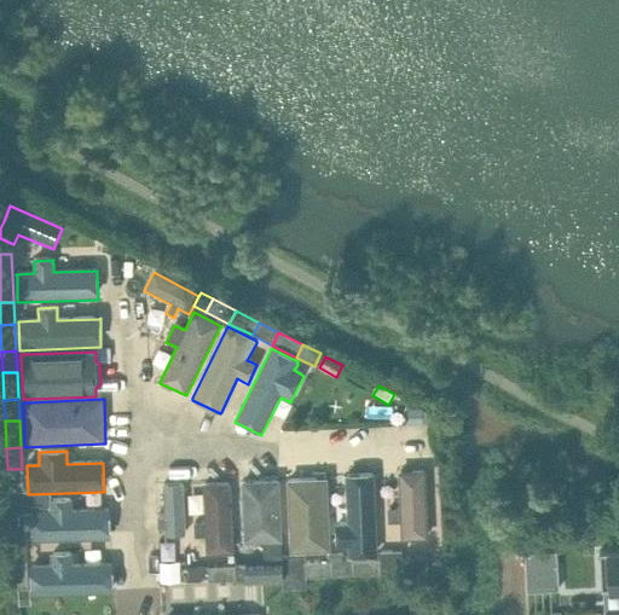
[(9,497),(23,495),(22,469),(7,469),(9,497)]
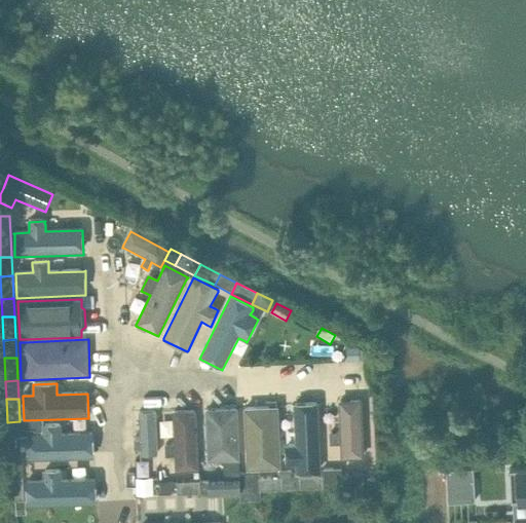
[(362,402),(338,403),(338,406),(339,434),(330,434),(330,446),(340,446),(341,461),(363,460),(364,460),(362,404),(362,402)]
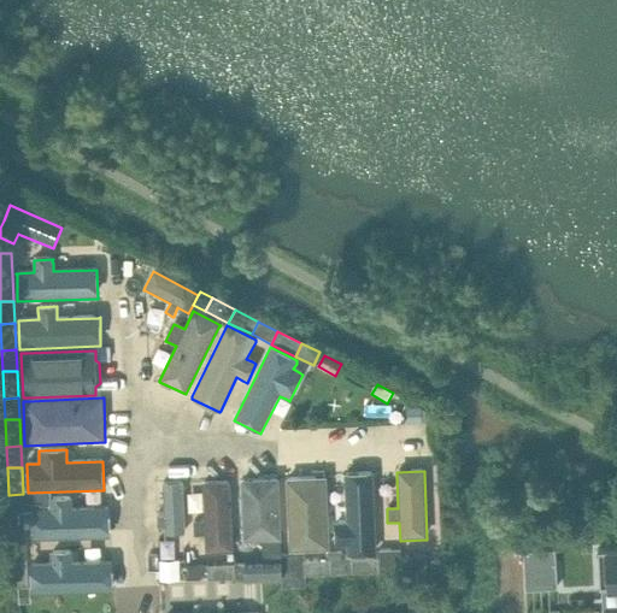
[(372,473),(345,475),(345,478),(346,524),(339,525),(334,525),(334,547),(340,547),(347,546),(347,556),(376,555),(374,476),(372,473)]
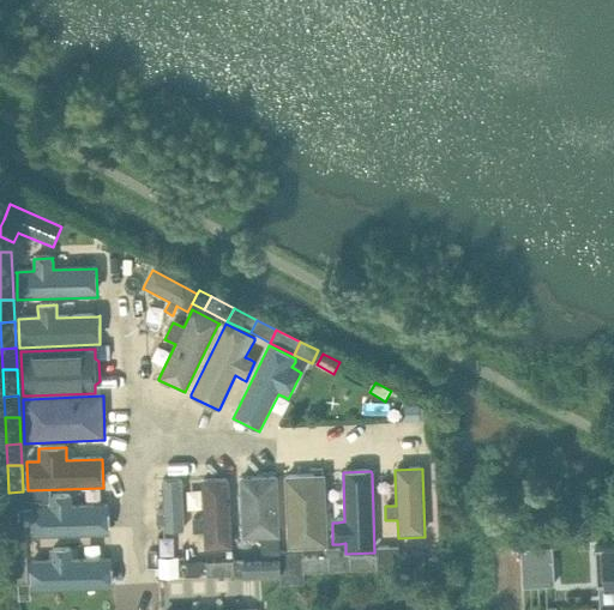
[(284,478),(288,550),(290,550),(327,549),(324,476),(284,477),(284,478)]
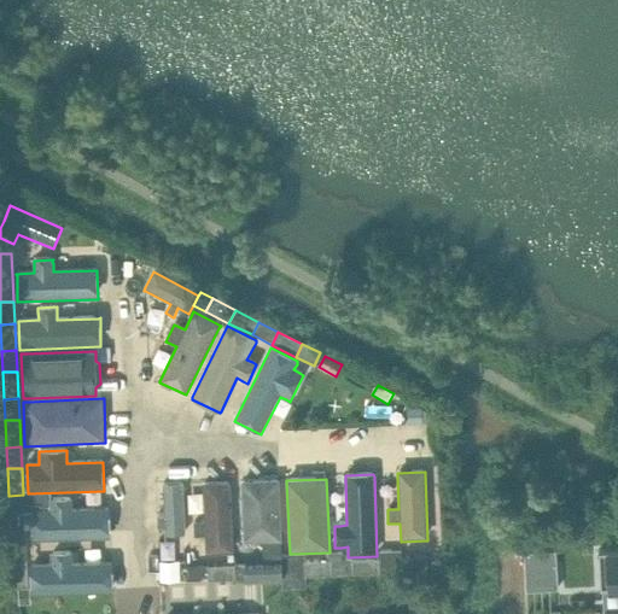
[(279,480),(240,483),(240,484),(242,485),(244,545),(262,544),(270,544),(279,543),(281,543),(283,543),(279,484),(279,481),(279,480)]
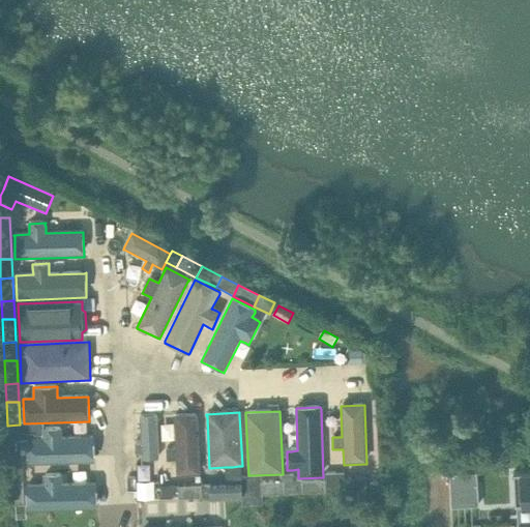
[(167,462),(176,461),(176,477),(200,476),(197,417),(197,415),(197,414),(173,415),(173,416),(175,449),(167,450),(166,450),(166,451),(167,462)]
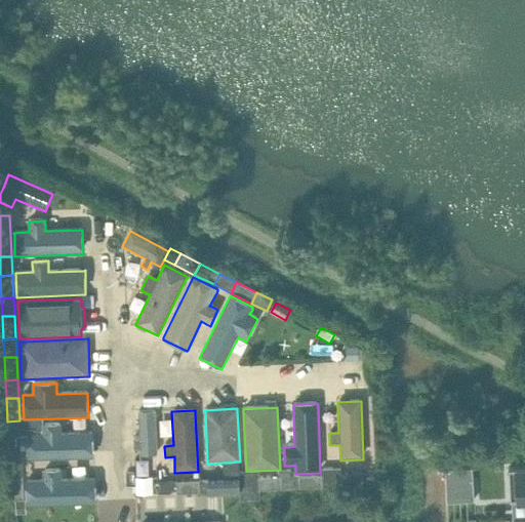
[(154,413),(137,414),(138,418),(139,440),(139,450),(140,456),(157,456),(155,417),(154,413)]
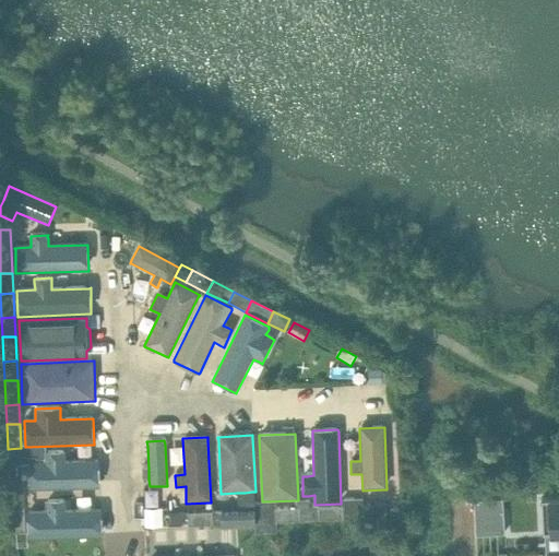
[(21,448),(8,449),(9,468),(22,468),(27,466),(28,464),(46,463),(45,457),(45,452),(45,447),(21,448)]
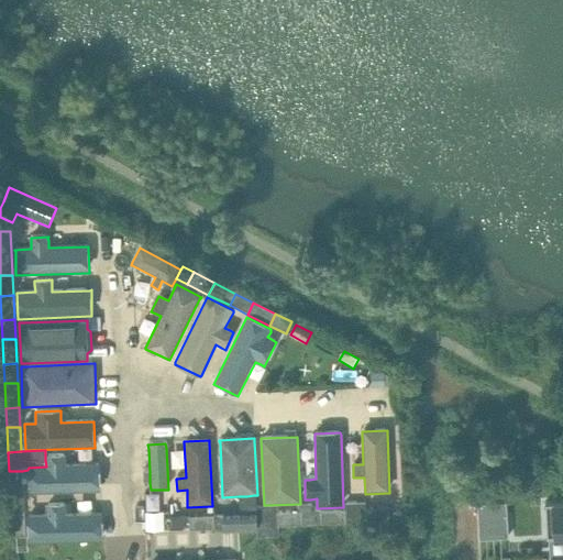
[(45,460),(46,467),(29,468),(28,470),(30,495),(99,492),(101,492),(100,465),(98,465),(66,467),(65,459),(65,454),(45,456),(45,460)]
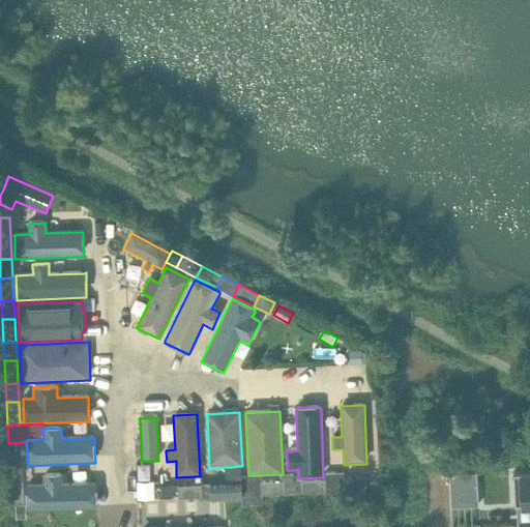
[(9,466),(22,466),(21,443),(8,443),(9,466)]
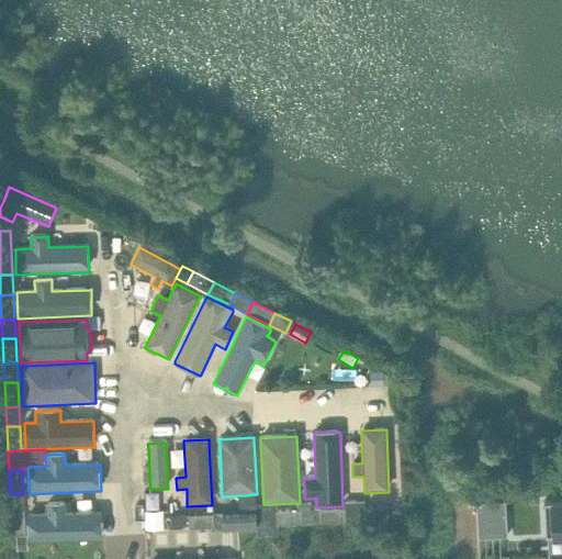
[(23,494),(10,494),(11,514),(24,513),(23,494)]
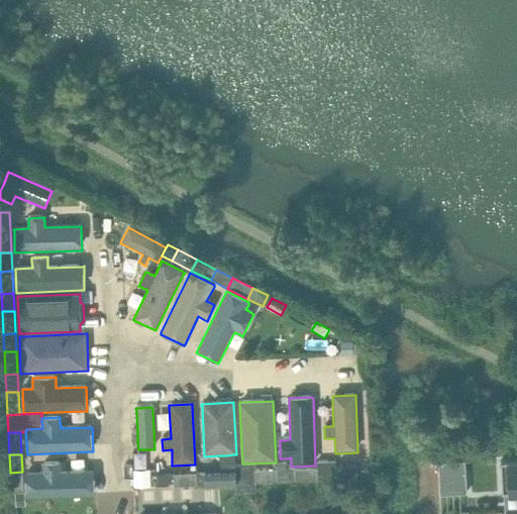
[(226,455),(219,455),(220,474),(236,473),(236,466),(235,454),(233,454),(226,455)]
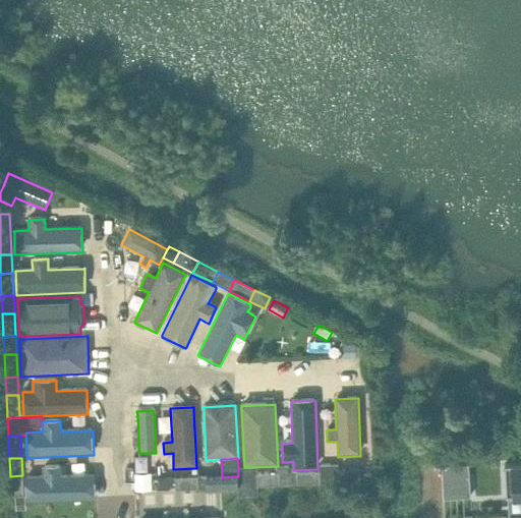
[(319,467),(320,473),(320,485),(339,484),(339,472),(338,466),(319,467)]
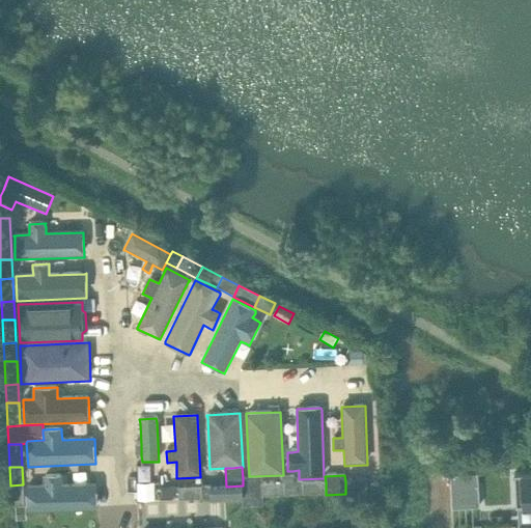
[(477,475),(450,476),(452,510),(479,508),(477,475)]
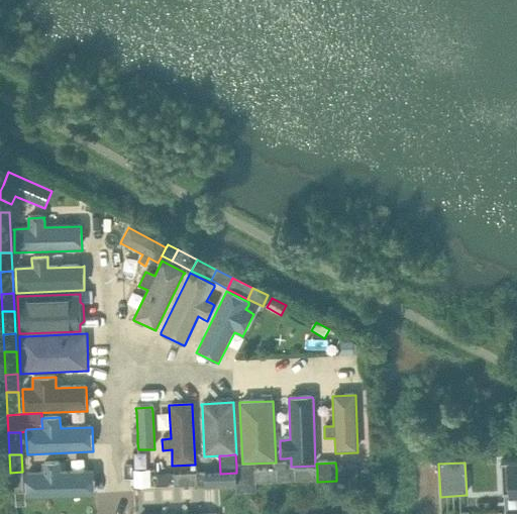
[(516,463),(500,464),(502,495),(516,494),(516,463)]
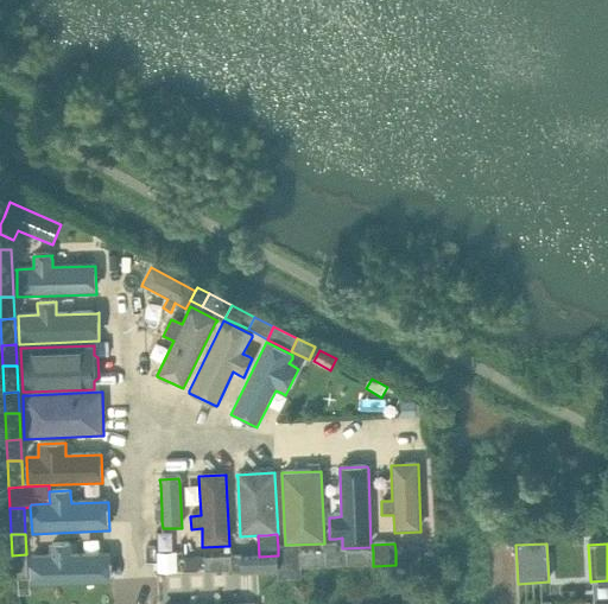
[(70,545),(49,545),(50,557),(30,558),(31,582),(31,587),(111,584),(111,558),(111,555),(109,555),(71,557),(70,547),(70,545)]
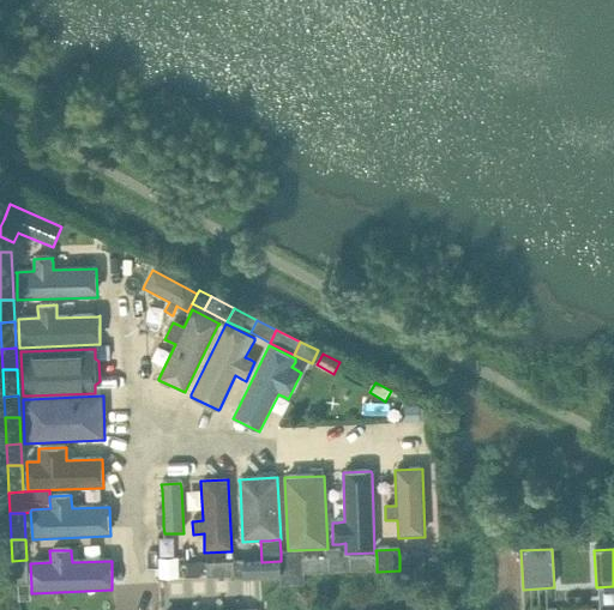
[(302,553),(281,553),(281,561),(281,575),(281,586),(305,585),(304,574),(330,573),(329,560),(327,560),(304,561),(302,553)]
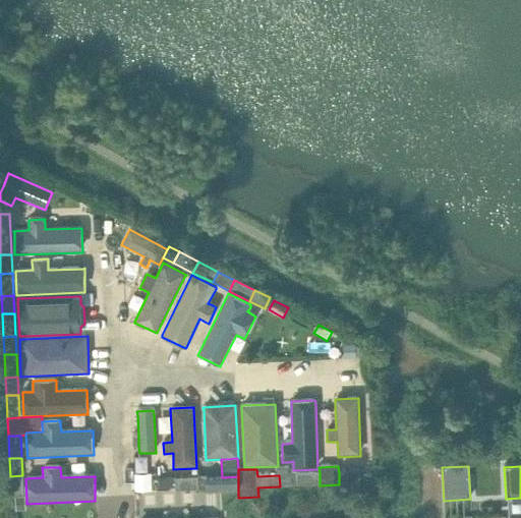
[(288,469),(279,469),(279,475),(280,486),(320,485),(320,473),(288,474),(288,469)]
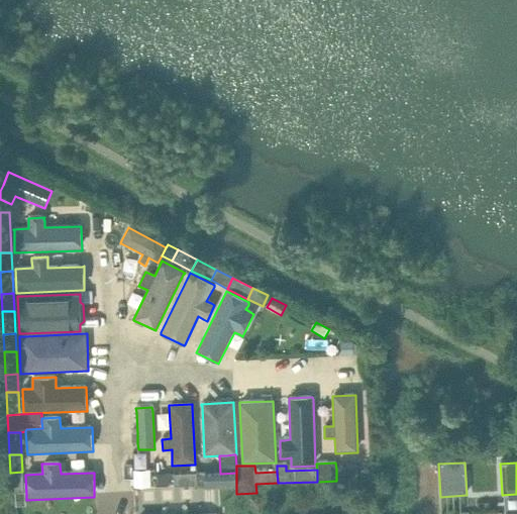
[(357,480),(357,468),(336,469),(336,481),(357,480)]
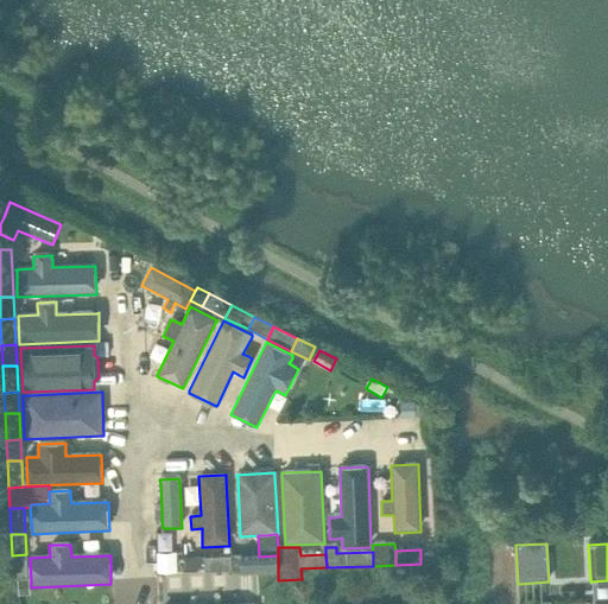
[(13,582),(27,582),(26,554),(12,555),(13,582)]
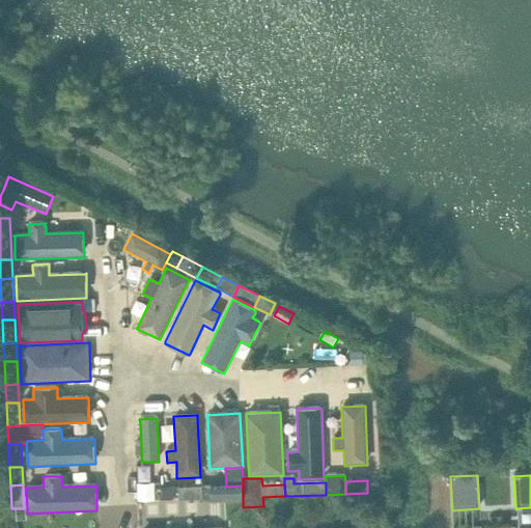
[(243,498),(243,485),(226,487),(219,487),(220,499),(243,498)]
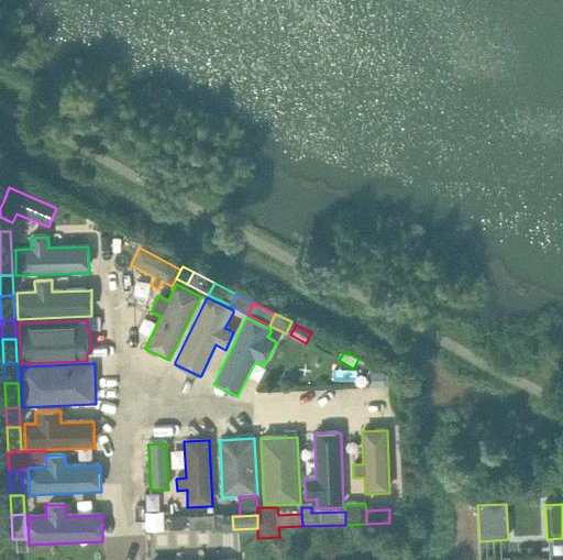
[(163,516),(145,517),(146,534),(164,533),(163,516)]
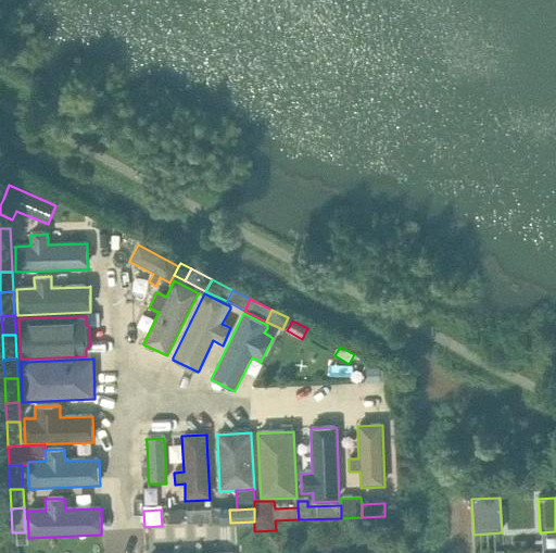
[(229,510),(211,511),(212,524),(230,523),(229,510)]
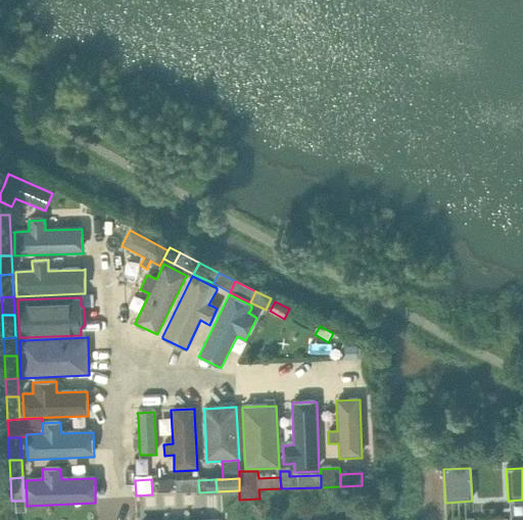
[(199,492),(198,480),(176,481),(176,493),(199,492)]
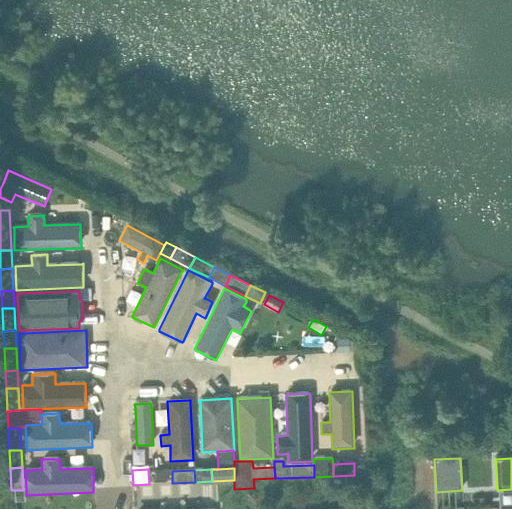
[(155,483),(172,482),(172,471),(154,471),(155,483)]
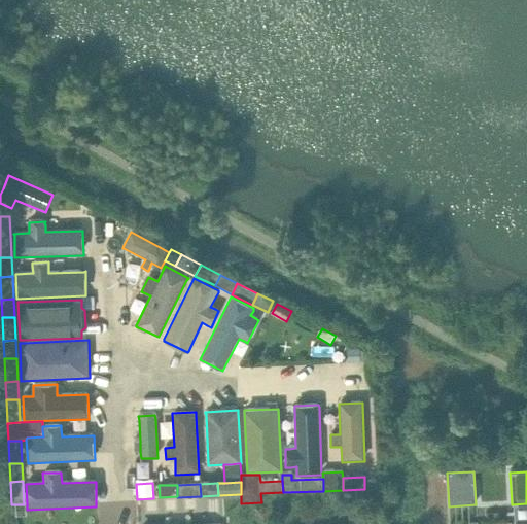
[(15,520),(25,519),(24,504),(15,505),(15,520)]
